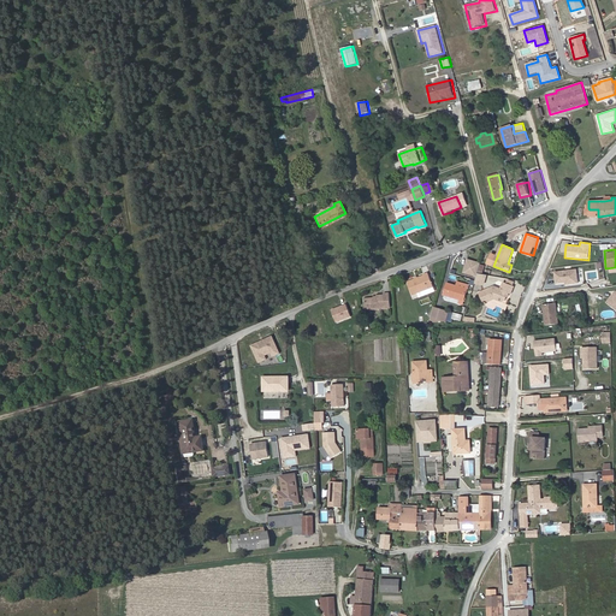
[(576,268),(554,270),(554,284),(578,283),(576,268)]
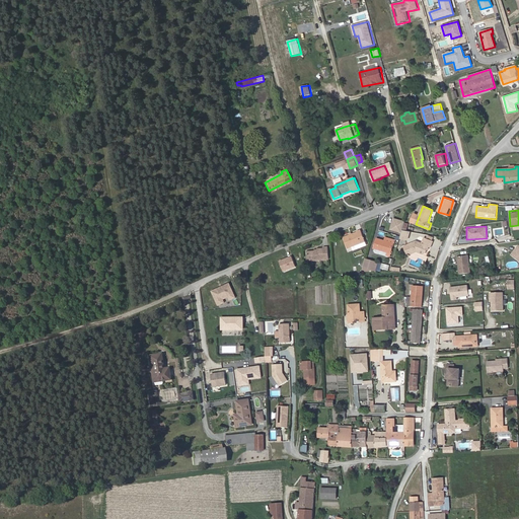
[(344,237),(348,248),(366,241),(361,229),(357,231),(357,232),(352,234),(352,233),(349,234),(350,235),(344,237)]
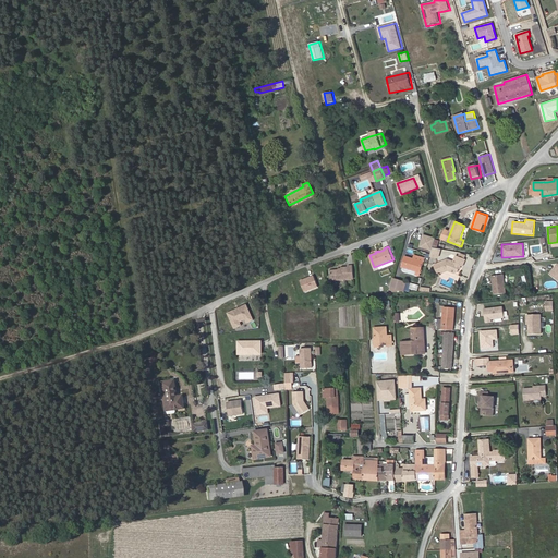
[(402,267),(421,273),(425,258),(416,256),(415,259),(414,259),(405,256),(402,267)]
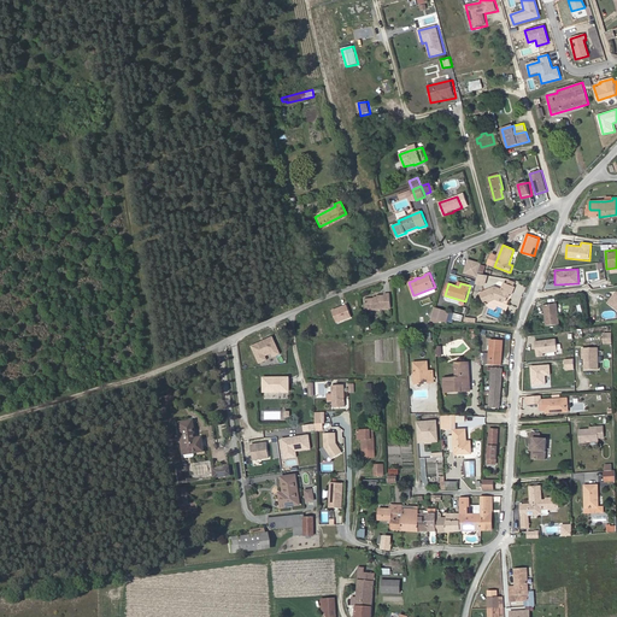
[(495,287),(480,293),(485,301),(487,303),(495,299),(503,303),(506,301),(507,297),(509,297),(511,293),(512,294),(515,287),(504,283),(501,289),(495,287)]
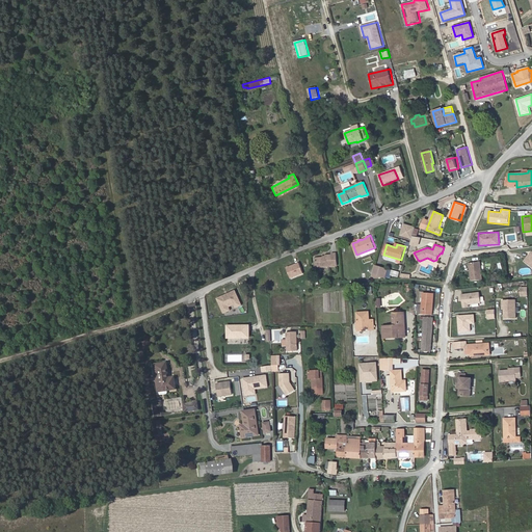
[(331,254),(331,255),(325,256),(325,257),(325,258),(323,258),(323,257),(316,257),(316,267),(338,265),(337,254),(331,254)]
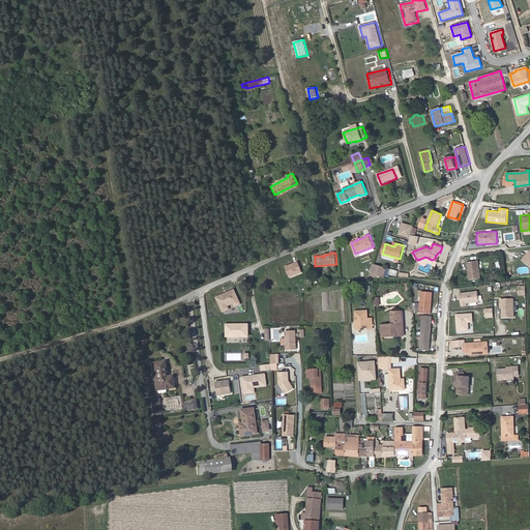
[(477,260),(467,261),(469,278),(479,277),(477,260)]
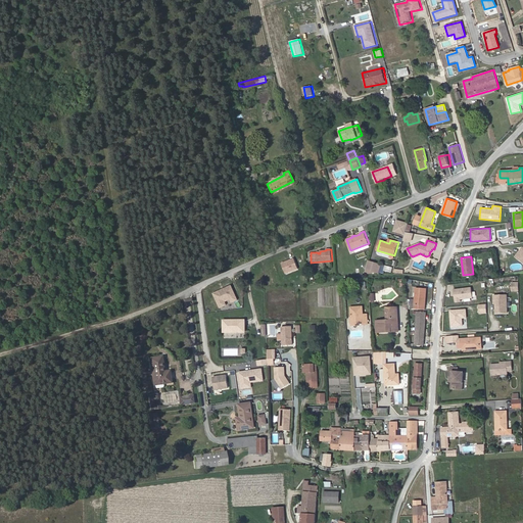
[(286,274),(300,269),(295,257),(282,263),(286,274)]
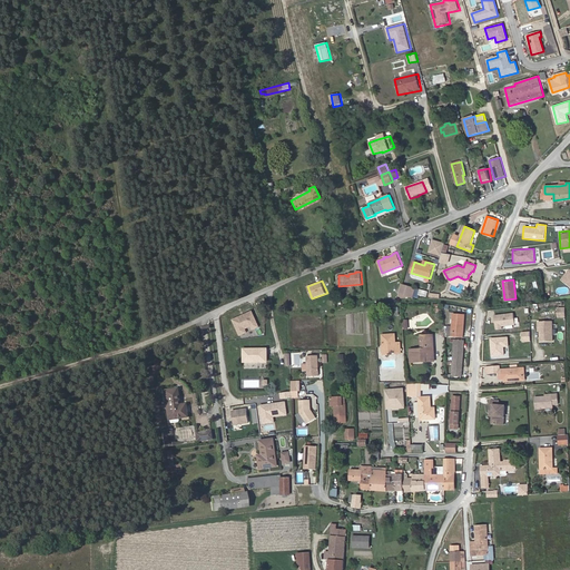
[(401,284),(397,298),(411,298),(414,288),(401,284)]
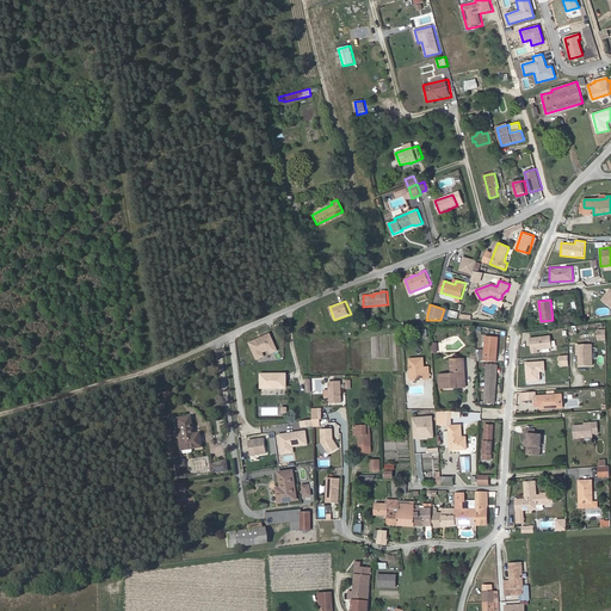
[(272,333),(250,341),(257,360),(279,351),(272,333)]
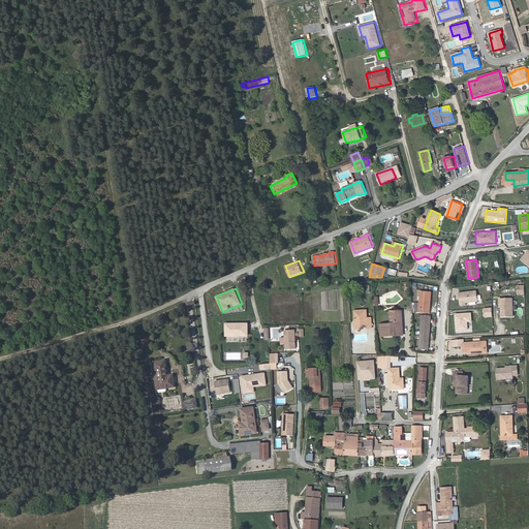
[(465,303),(477,301),(475,289),(457,292),(459,306),(466,305),(465,303)]
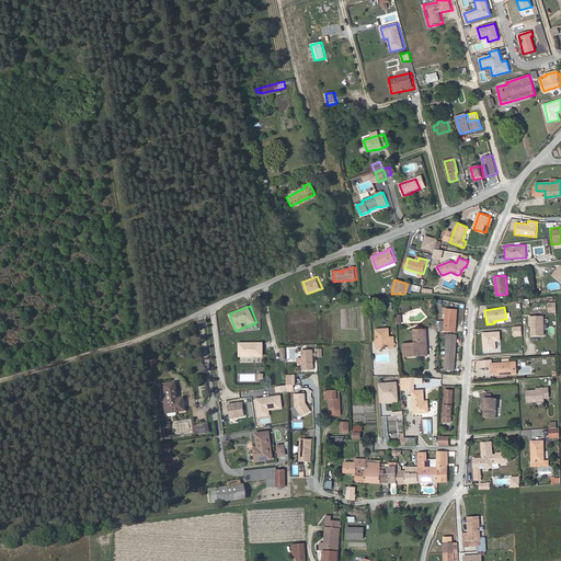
[(456,332),(457,309),(446,308),(445,331),(456,332)]
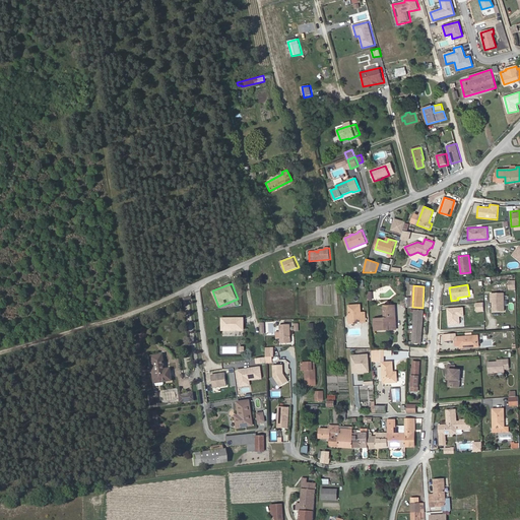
[(483,303),(474,303),(474,312),(483,312),(483,303)]
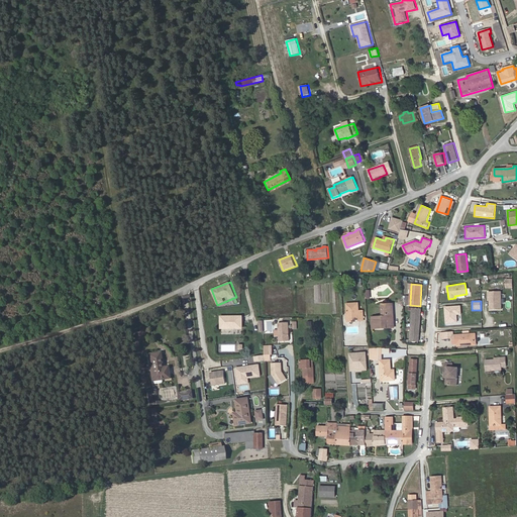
[(359,321),(364,320),(363,311),(358,311),(358,303),(346,304),(348,322),(353,321),(353,320),(358,319),(359,321)]
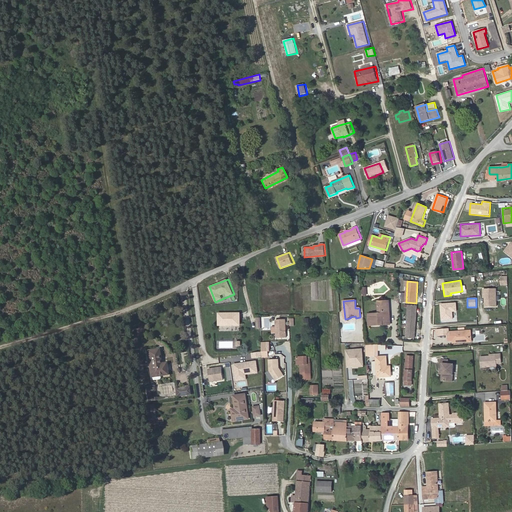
[(390,320),(390,310),(388,310),(387,301),(378,301),(379,313),(368,314),(369,325),(383,324),(383,321),(390,320)]
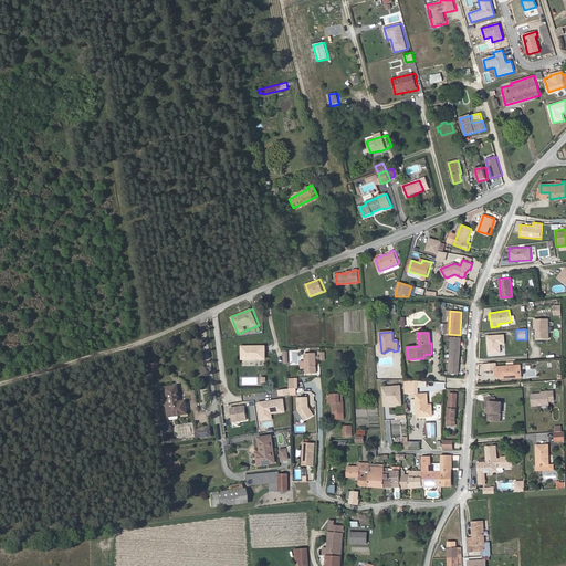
[(485,353),(500,353),(500,344),(504,344),(504,334),(485,334),(485,353)]
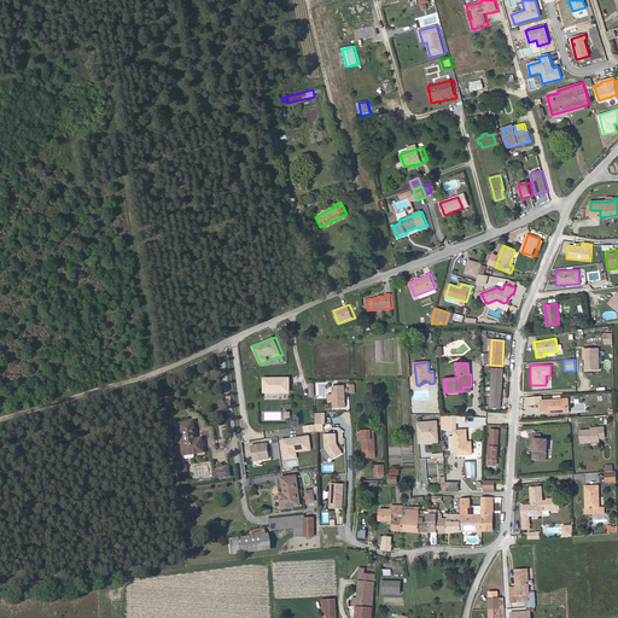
[(503,371),(494,369),(493,389),(502,390),(503,371)]
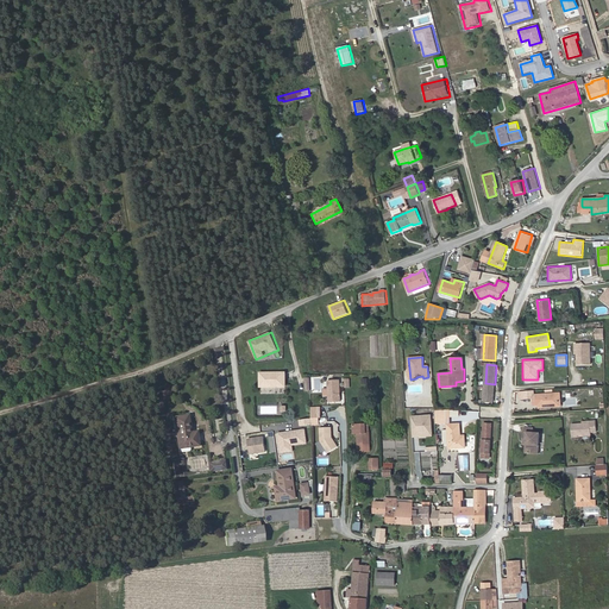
[(286,374),(261,374),(261,387),(286,387),(286,374)]
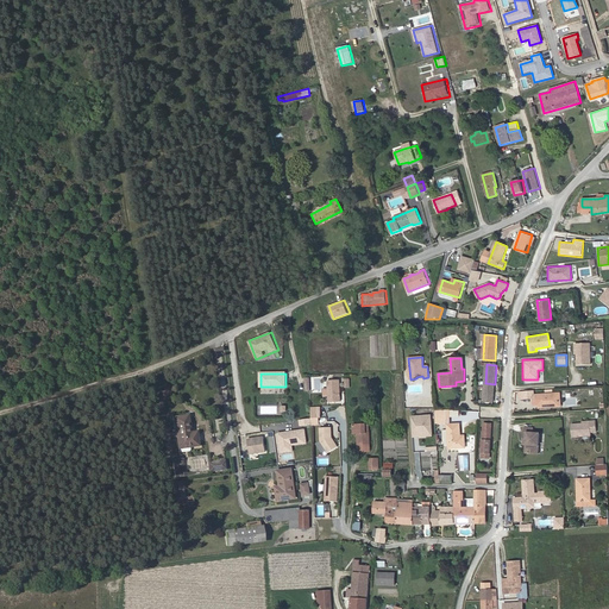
[(341,402),(343,380),(328,380),(328,402),(341,402)]
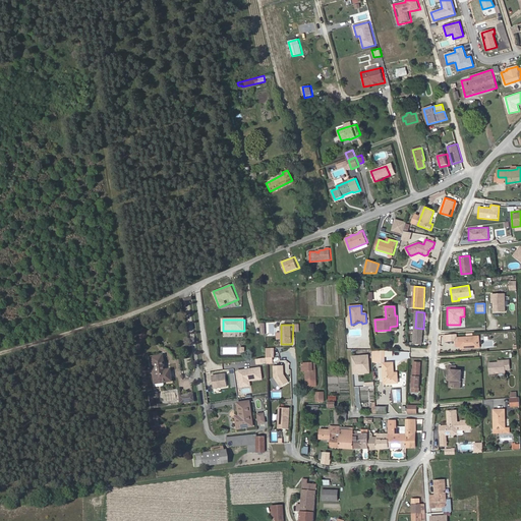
[(423,329),(415,328),(413,344),(421,345),(423,329)]
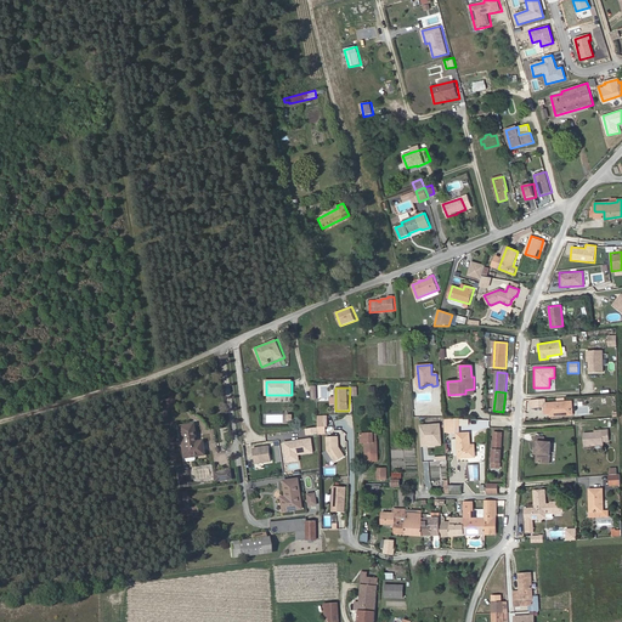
[(571,414),(570,401),(549,403),(550,417),(561,416),(561,414),(571,414)]
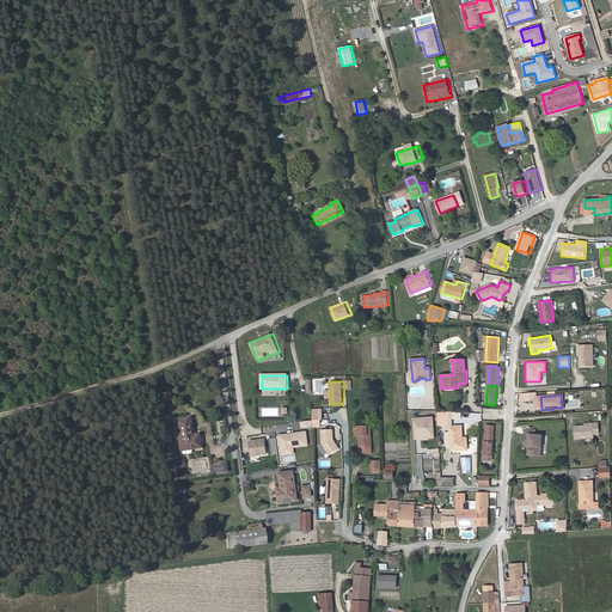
[(564,409),(563,395),(561,395),(562,408),(552,408),(552,409),(564,409)]
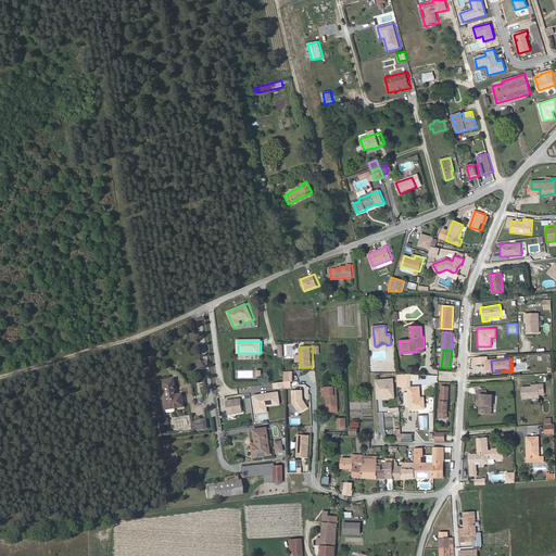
[(285,371),(285,388),(293,388),(293,371),(285,371)]
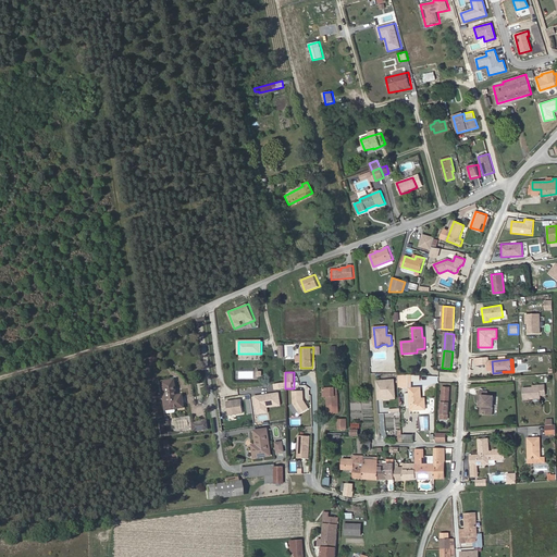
[(398,375),(399,387),(411,386),(411,381),(411,375),(398,375)]
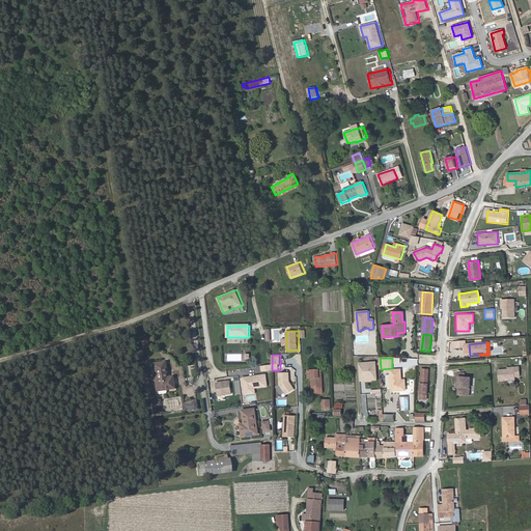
[(151,364),(156,391),(173,388),(171,380),(166,380),(166,378),(164,362),(151,364)]
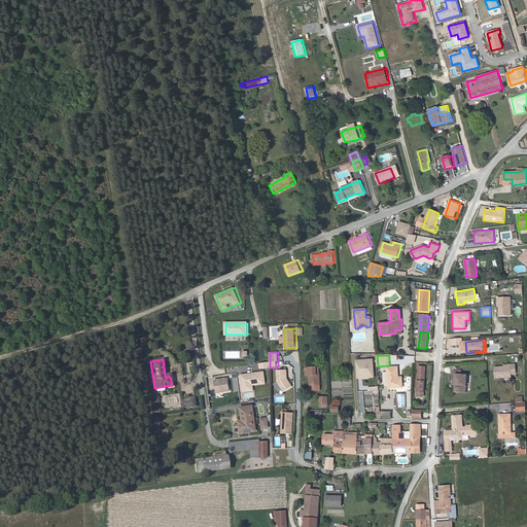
[(504,366),(495,367),(495,378),(512,377),(512,374),(517,374),(516,364),(511,364),(511,365),(504,366)]
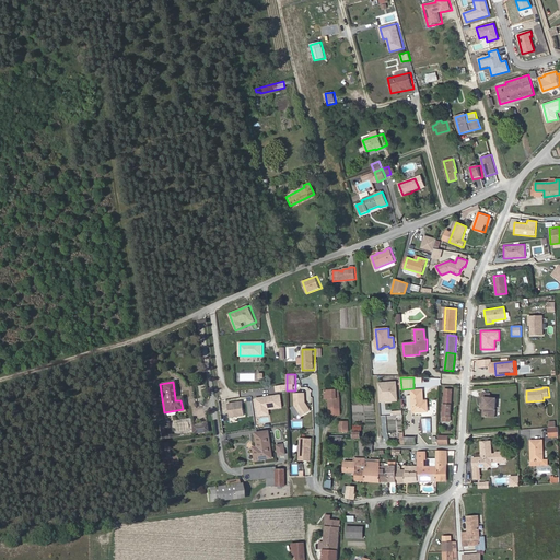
[(329,407),(340,407),(339,397),(337,397),(336,389),(325,391),(326,398),(329,398),(329,407)]
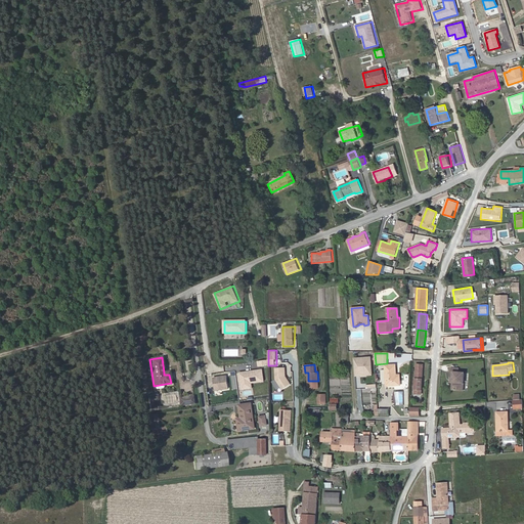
[(386,382),(387,386),(400,385),(399,375),(396,375),(395,364),(385,365),(386,369),(386,382)]
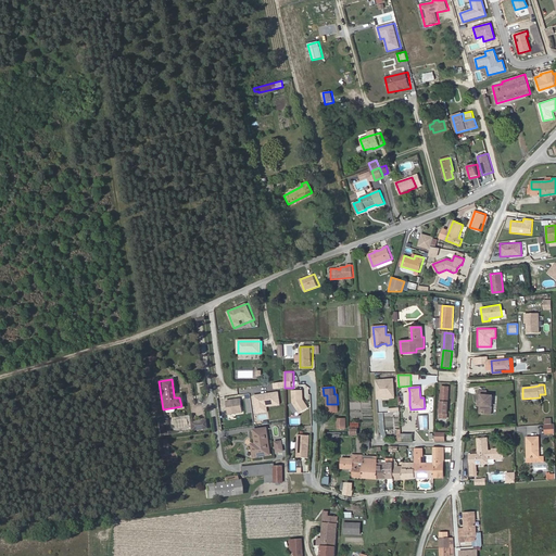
[(447,418),(449,387),(442,387),(440,418),(447,418)]
